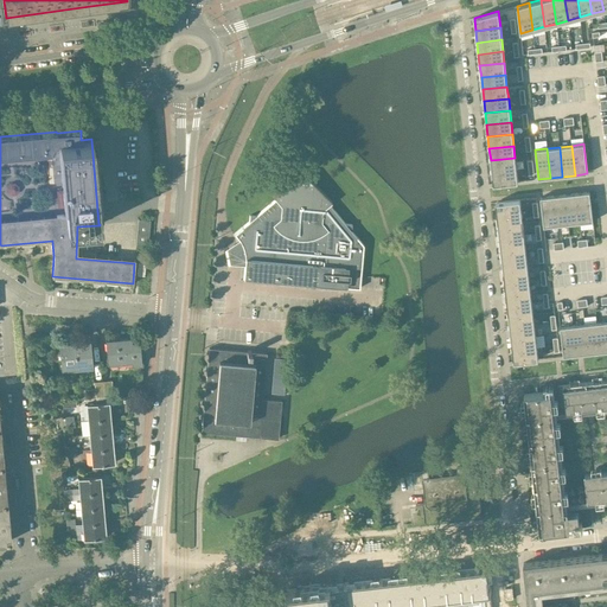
[(515,158),(491,160),(492,172),(516,170),(515,158)]
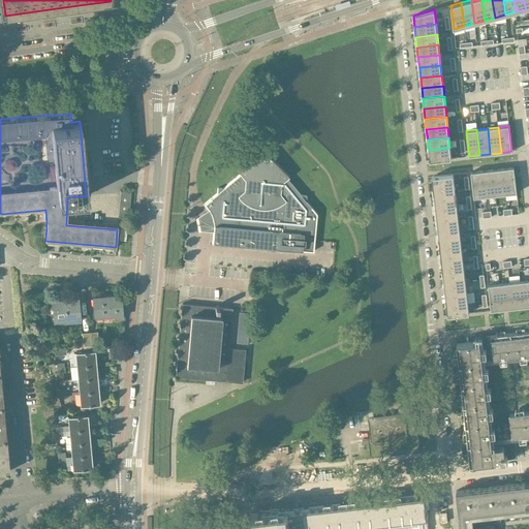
[(449,148),(429,150),(430,160),(452,158),(449,148)]
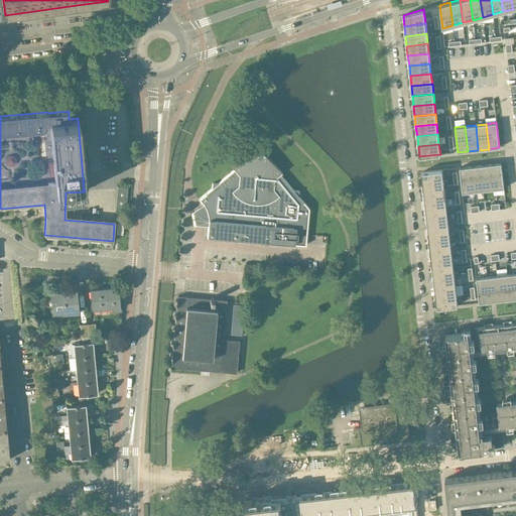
[(212,188),(199,199),(201,201),(202,202),(203,204),(205,207),(203,207),(206,216),(208,215),(208,217),(208,220),(208,222),(208,223),(207,236),(305,245),(308,209),(298,197),(298,190),(293,190),(279,173),(281,171),(281,172),(282,171),(261,150),(260,149),(259,149),(258,149),(257,149),(256,149),(232,167),(233,167),(235,169),(217,183),(212,183),(212,188)]
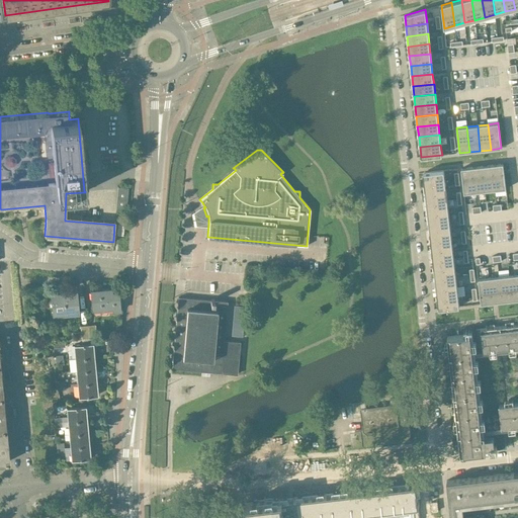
[(503,164),(492,165),(495,190),(506,188),(503,164)]
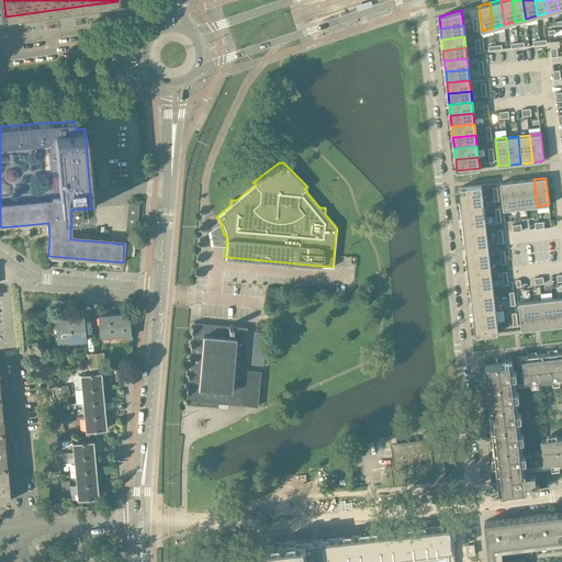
[(534,179),(523,180),(526,208),(537,206),(534,179)]
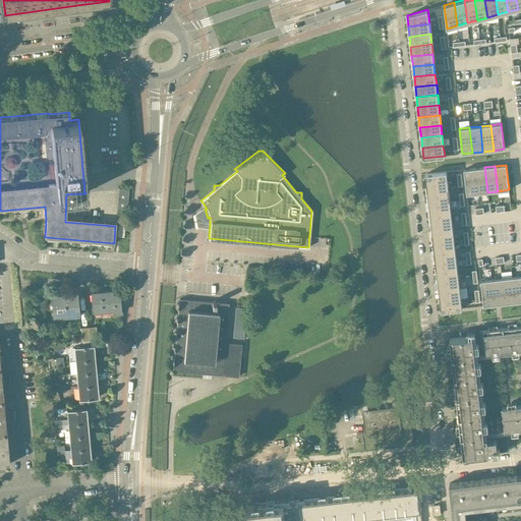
[(484,167),(474,168),(477,193),(487,192),(484,167)]
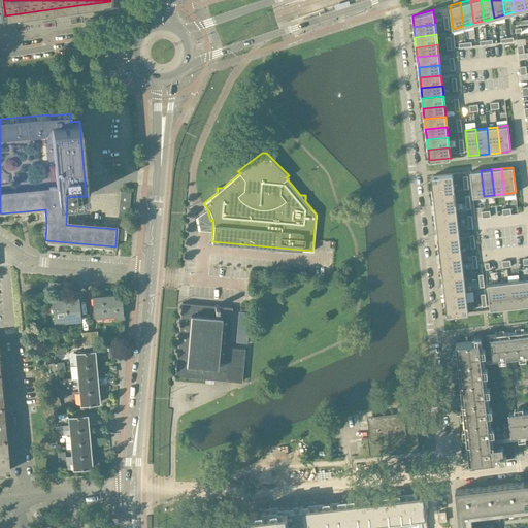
[(481,170),(469,171),(472,197),(484,196),(481,170)]
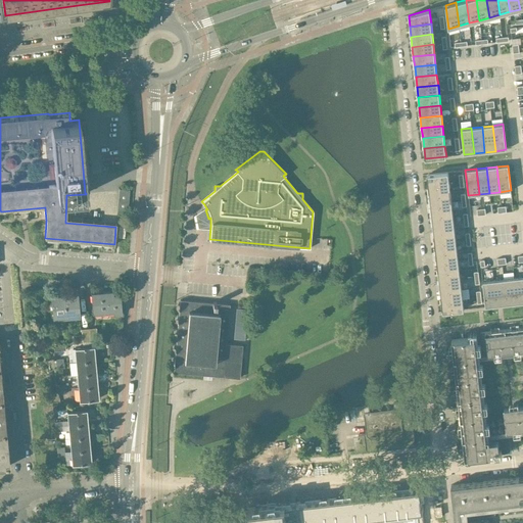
[(447,172),(427,175),(428,185),(448,182),(447,172)]
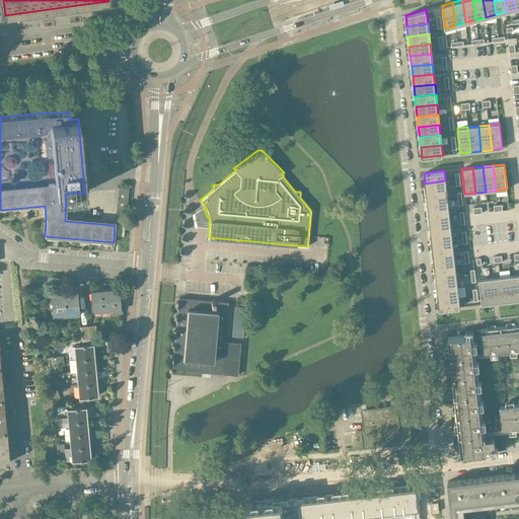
[(445,180),(425,183),(426,193),(447,191),(445,180)]
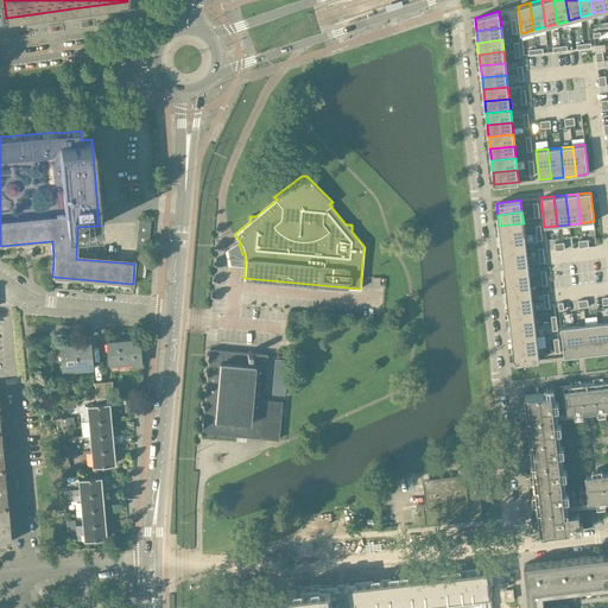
[(147,247),(150,221),(138,220),(135,247),(147,247)]
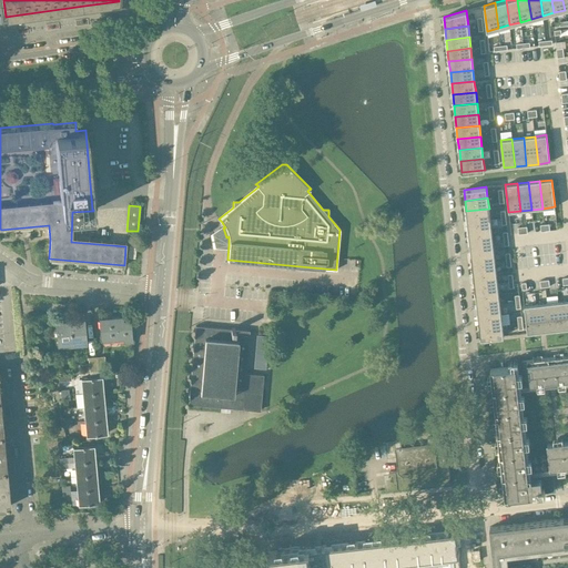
[(489,209),(466,211),(467,222),(490,219),(489,209)]
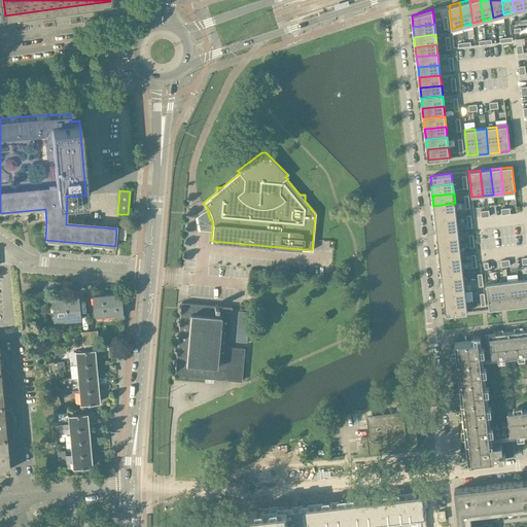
[(455,203),(433,206),(434,215),(456,213),(455,203)]
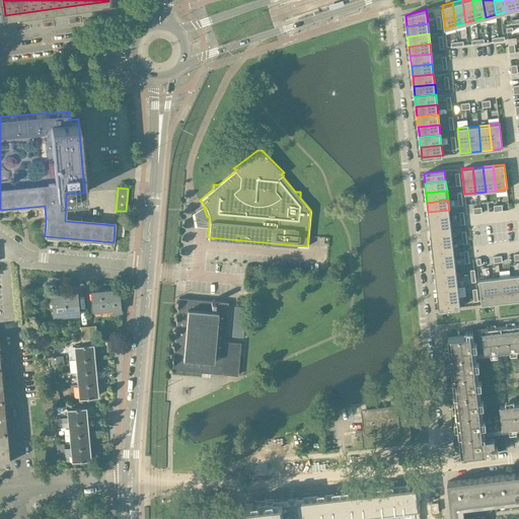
[(449,210),(428,212),(429,222),(450,220),(449,210)]
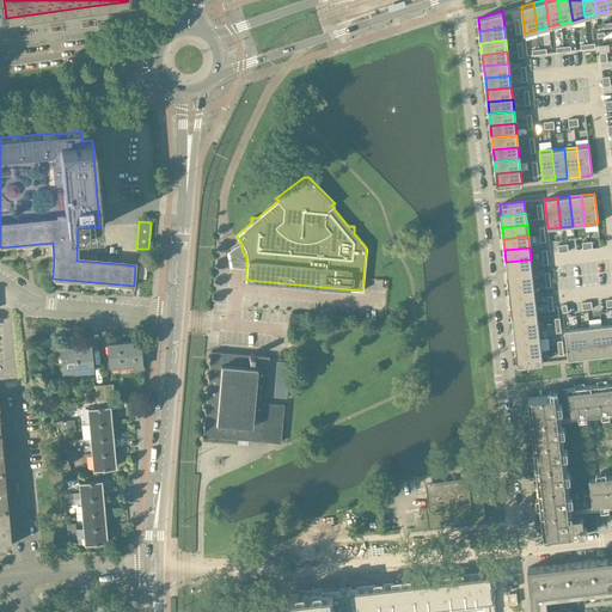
[(531,259),(506,262),(507,273),(532,270),(531,259)]
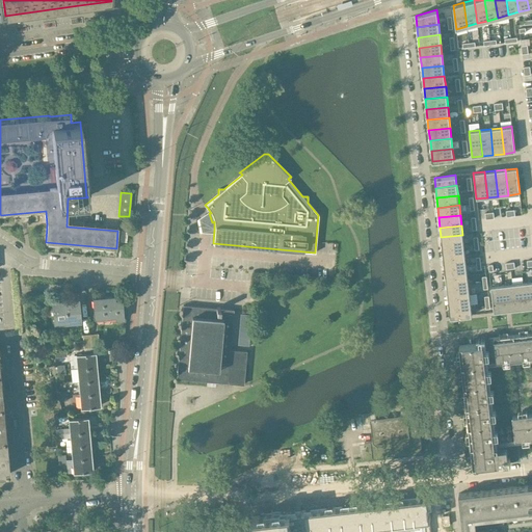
[(462,235),(441,237),(442,247),(463,245),(462,235)]
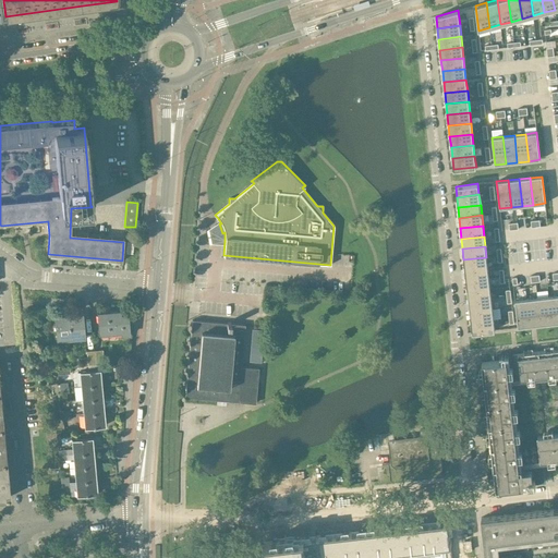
[(334,256),(332,265),(349,267),(350,258),(334,256)]
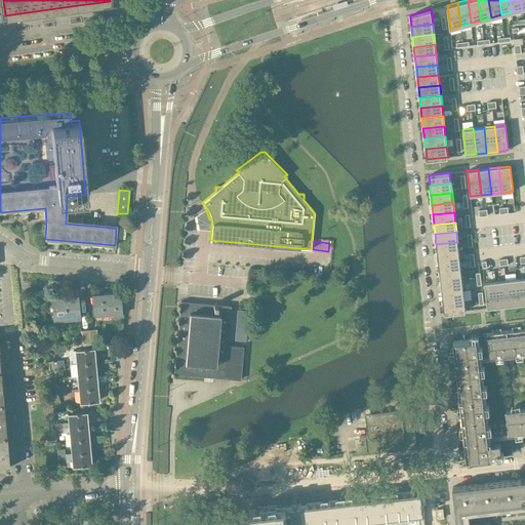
[(457,242),(436,244),(437,254),(458,251),(457,242)]
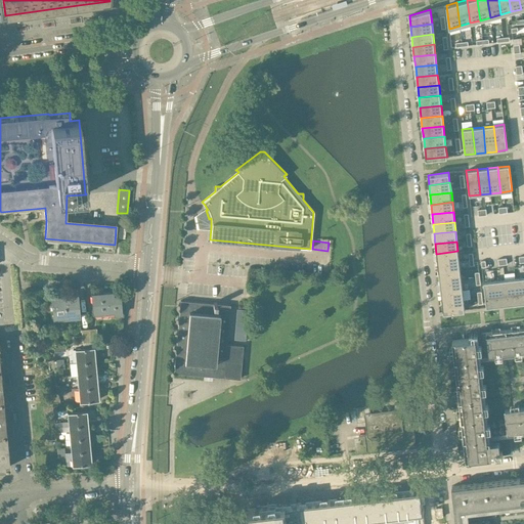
[(457,251),(436,254),(438,263),(459,261),(457,251)]
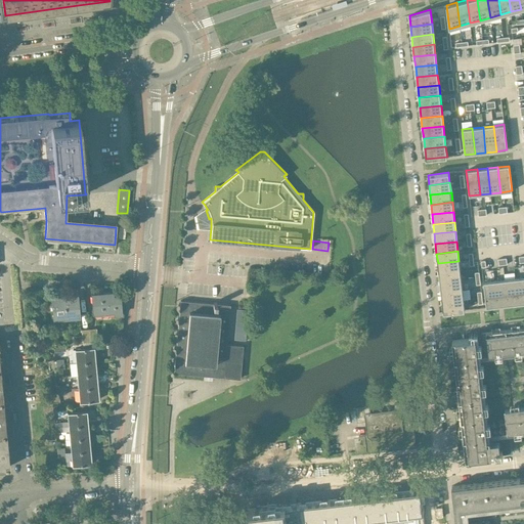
[(459,261),(438,263),(439,273),(460,270),(459,261)]
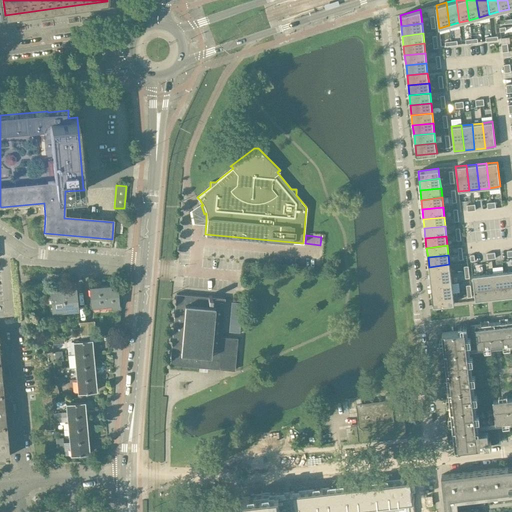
[(449,264),(429,267),(430,276),(450,274),(449,264)]
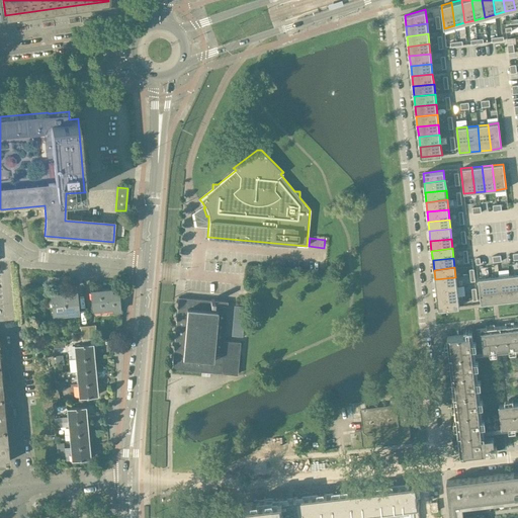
[(517,274),(509,275),(512,300),(517,299),(517,274)]
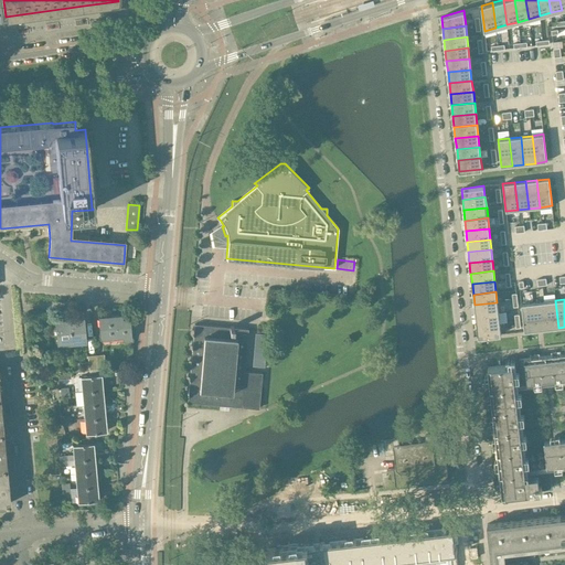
[(555,300),(544,301),(547,329),(558,328),(555,300)]
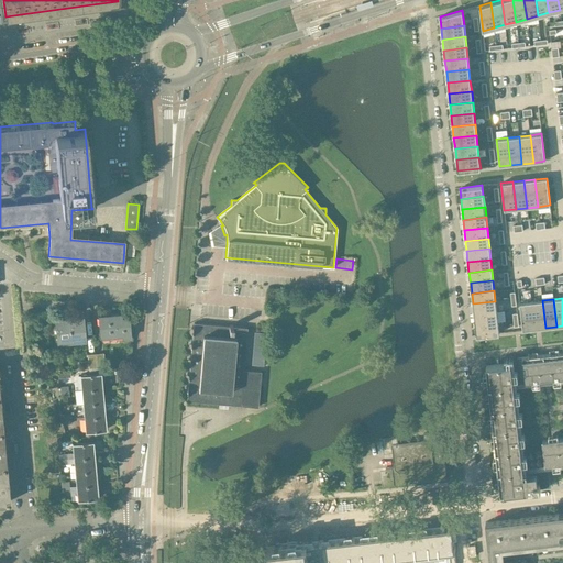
[(542,300),(530,301),(533,329),(545,328),(542,300)]
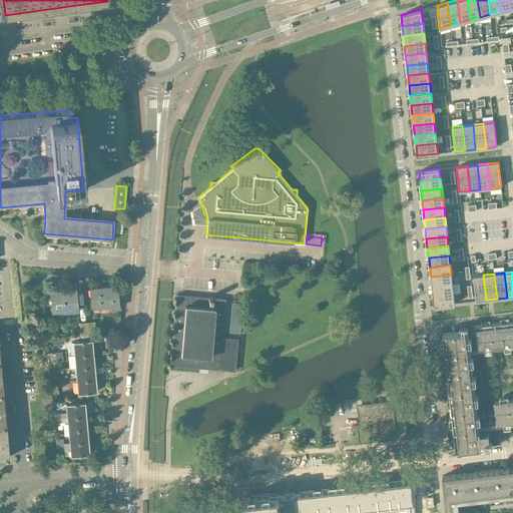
[(451,275),(431,277),(432,287),(453,284),(451,275)]
